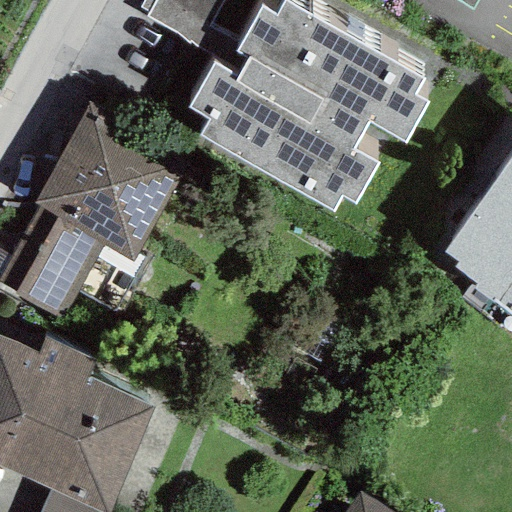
[(142,0),(138,7),(147,12),(144,17),(196,47),(222,0),(142,0)]
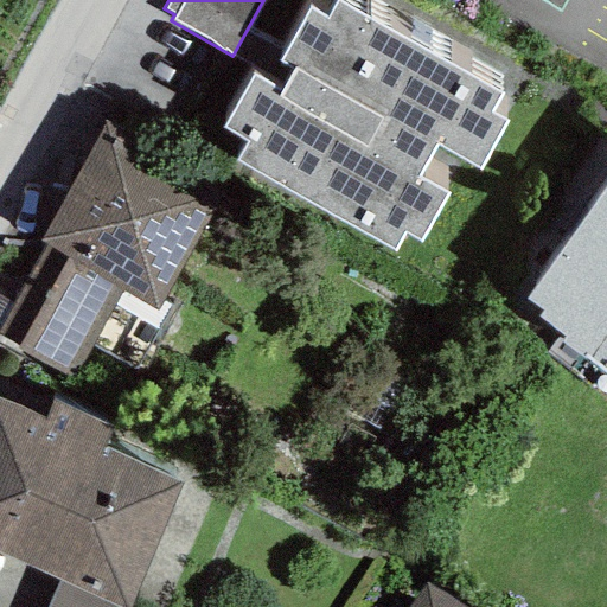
[(504,94),(338,0),(328,18),(312,8),(280,64),(291,70),(279,89),(253,75),(222,131),(248,145),(237,163),(395,251),(404,234),(420,242),(447,193),(419,177),(436,145),(480,170),(506,123),(492,115),(504,94)]
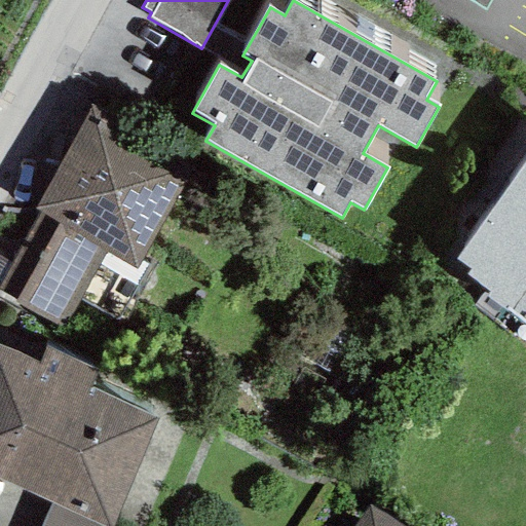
[(489,0),(470,0),(484,8),(489,0)]
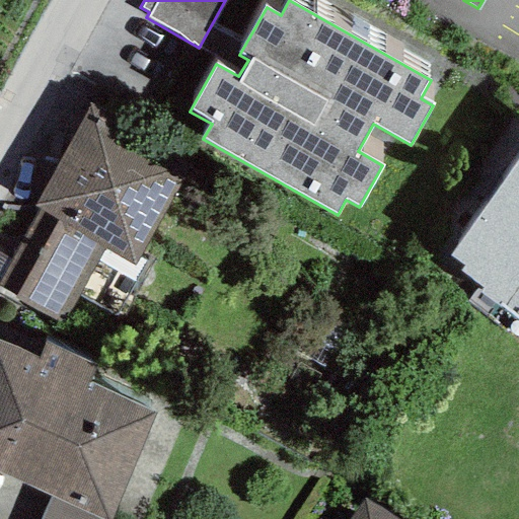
[(193,157),(91,102),(32,209),(40,213),(0,276),(0,291),(62,324),(77,297),(121,318),(154,260),(140,253),(193,157)]
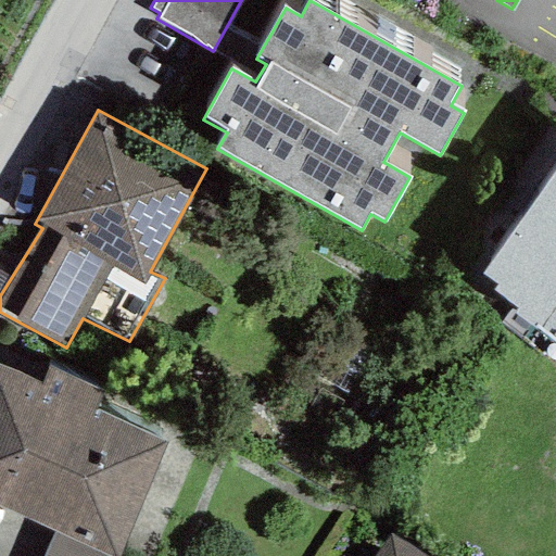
[(555,169),(481,274),(496,285),(492,290),(517,307),(512,314),(555,345),(555,169)]
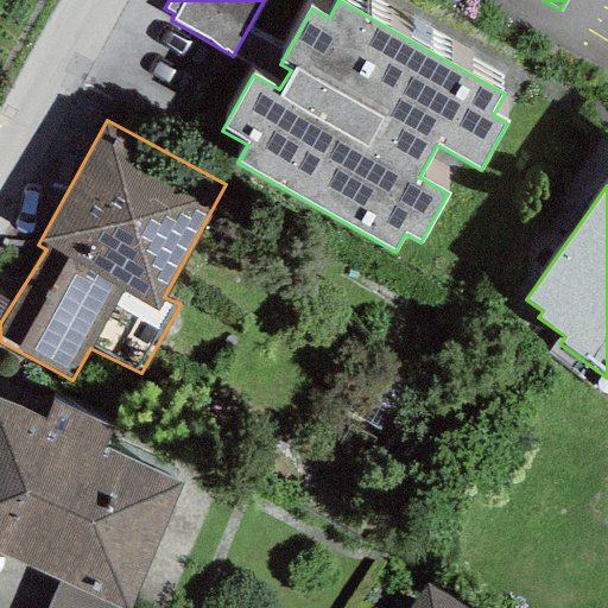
[(43,419),(0,400),(0,553),(61,580),(124,607),(132,607),(188,482),(105,447),(114,426),(51,399),(43,419)]
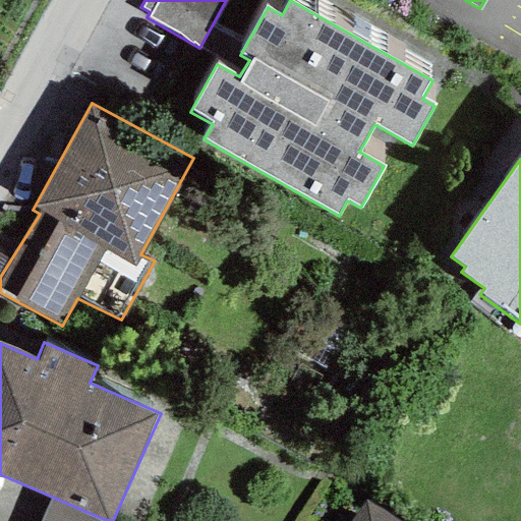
[(106,520),(52,497),(41,520),(106,520)]
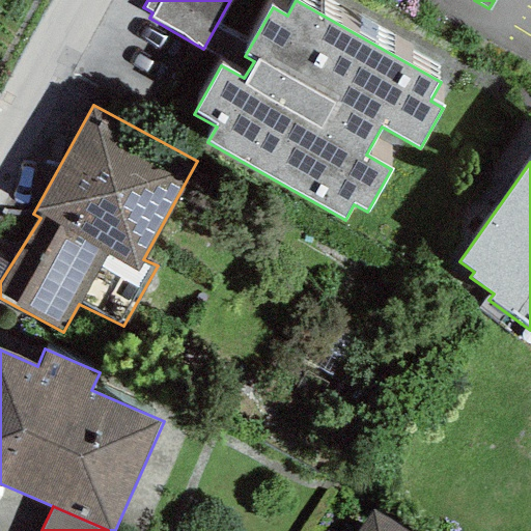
[(402,530),(373,509),(357,530),(402,530)]
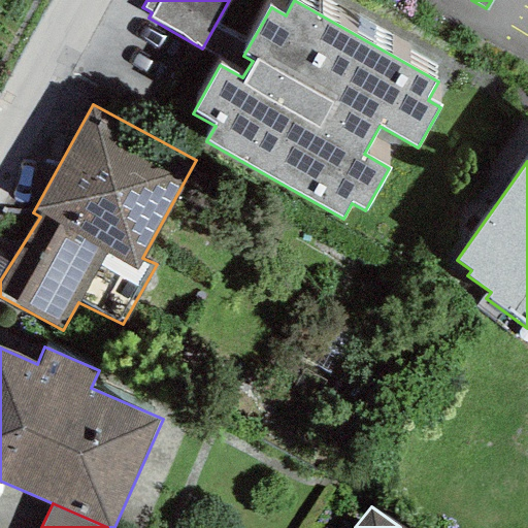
All buildings are outlined.
